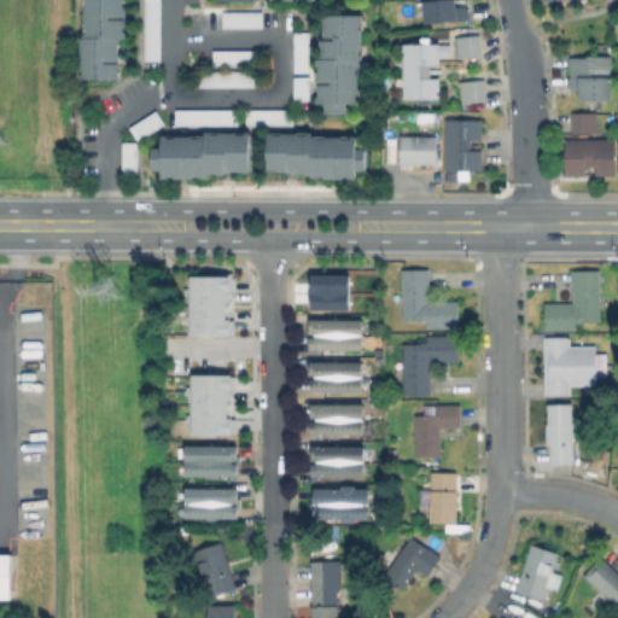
[(122,0),(122,77),(86,77),(86,0),(122,0)]
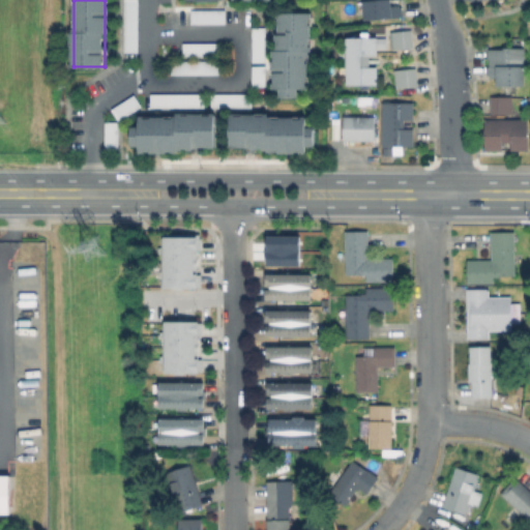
[(139,0),(138,52),(125,52),(126,0),(139,0)]
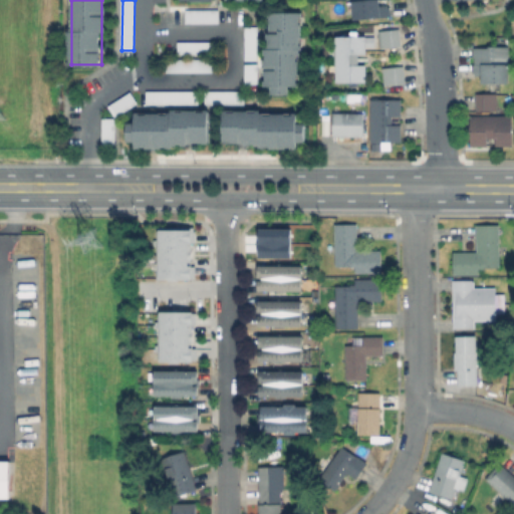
[(380,0),(380,5),(388,4),(389,7),(391,6),(392,15),(355,19),(352,0),(380,0)]
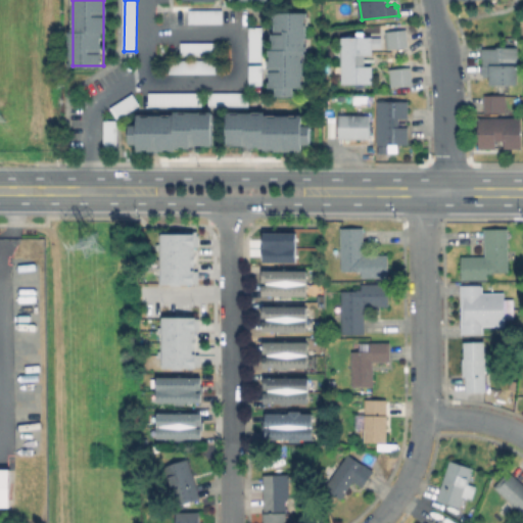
[(222,11),(222,24),(191,24),(191,11),(222,11)]
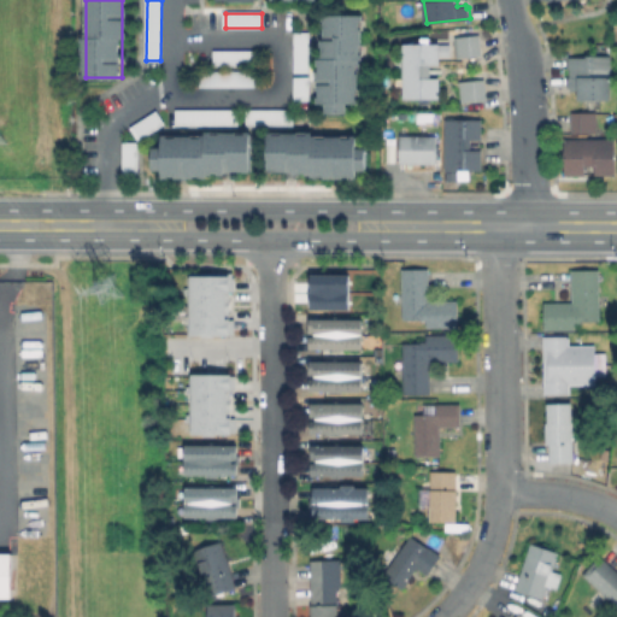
[(362,18),(362,93),(362,103),(348,103),(348,112),(328,111),(328,101),(322,101),(322,41),(328,41),(328,18),(362,18)]
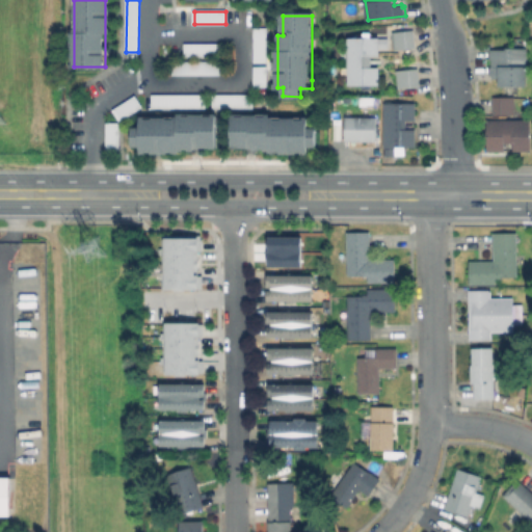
[(389,31),(410,29),(411,48),(391,49),(389,31)]
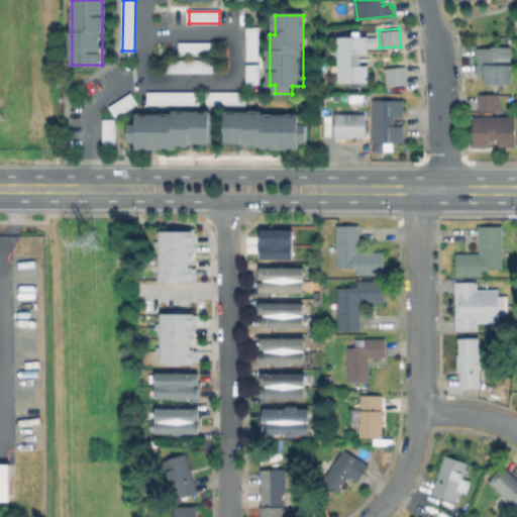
[(260,29),(260,60),(247,60),(248,29),(260,29)]
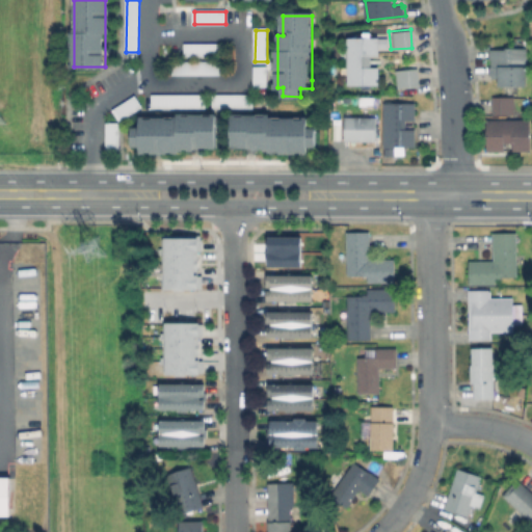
[(344,36),(376,36),(376,55),(368,55),(369,67),(376,67),(376,84),(345,84),(344,36)]
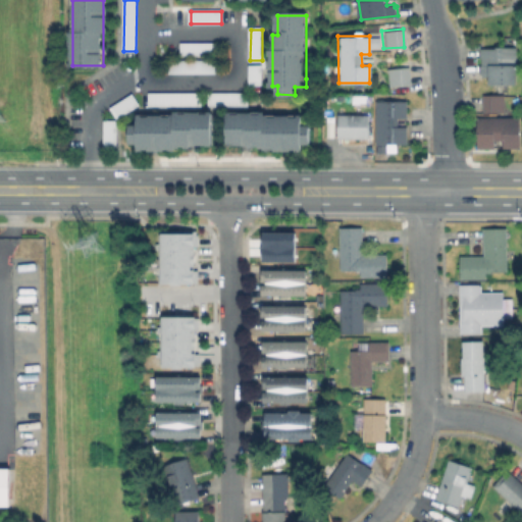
[(215,45),(215,55),(183,55),(183,45),(215,45)]
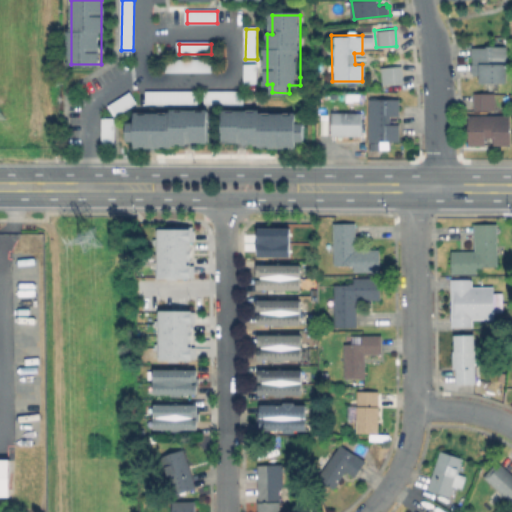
[(507,47),(507,83),(480,82),(480,75),(473,75),(473,71),(471,71),(472,63),(473,63),(473,56),(471,56),(472,47),(507,47)]
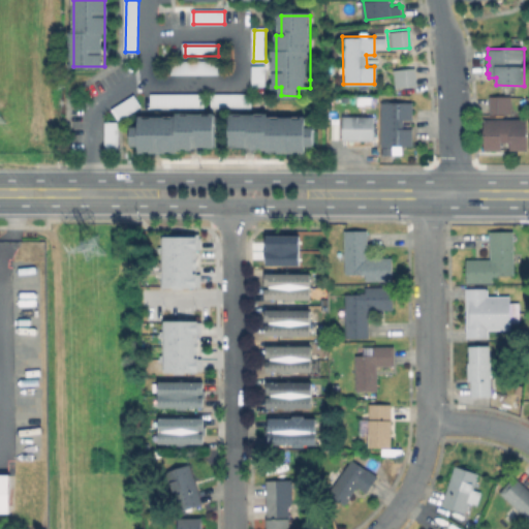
[(218,63),(218,74),(174,73),(174,63),(218,63)]
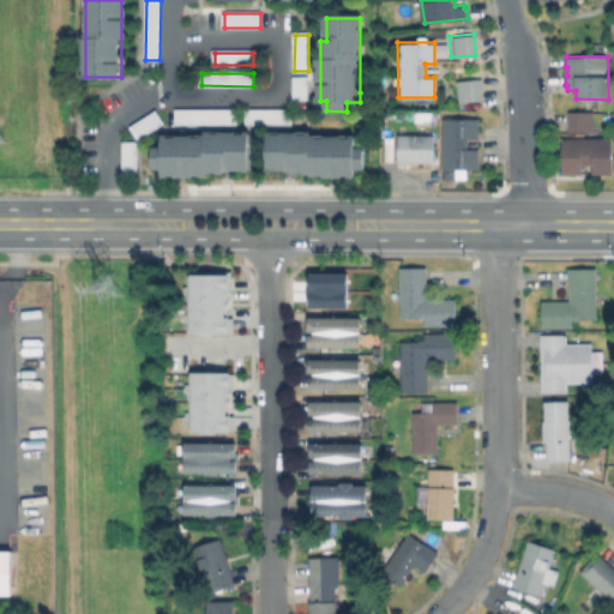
[(453,80),(479,78),(480,98),(455,101),(453,80)]
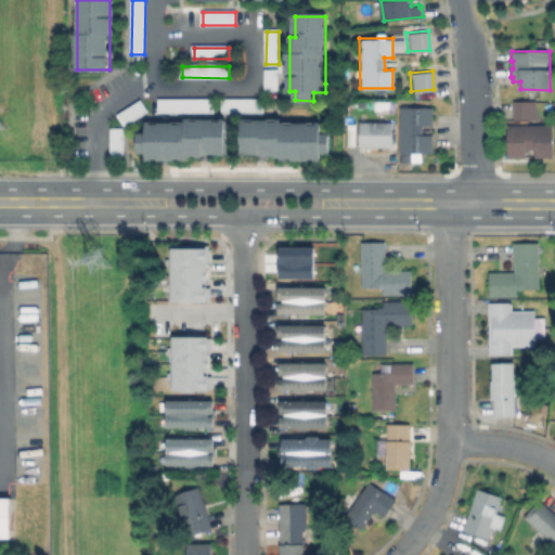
[(279,73),(279,90),(267,90),(267,73),(279,73)]
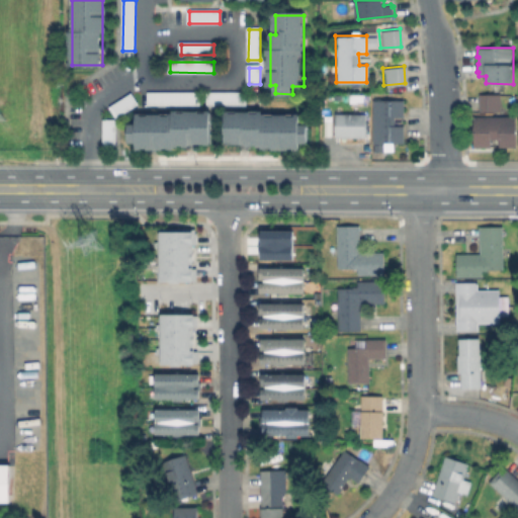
[(199,93),(199,105),(151,104),(151,93),(199,93)]
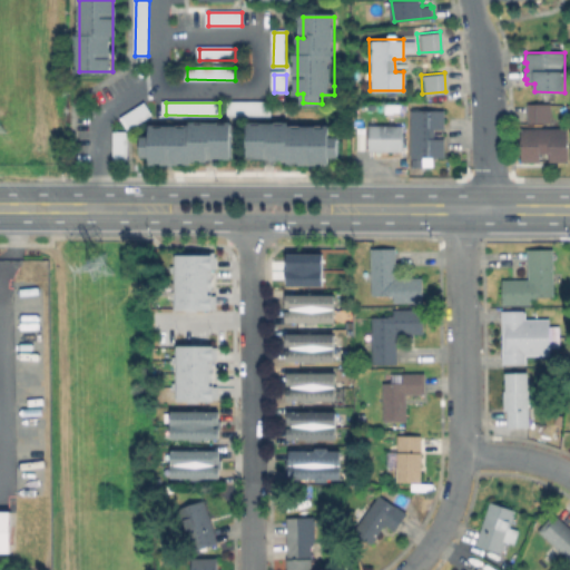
[(524,102),(548,102),(548,123),(524,123),(524,102)]
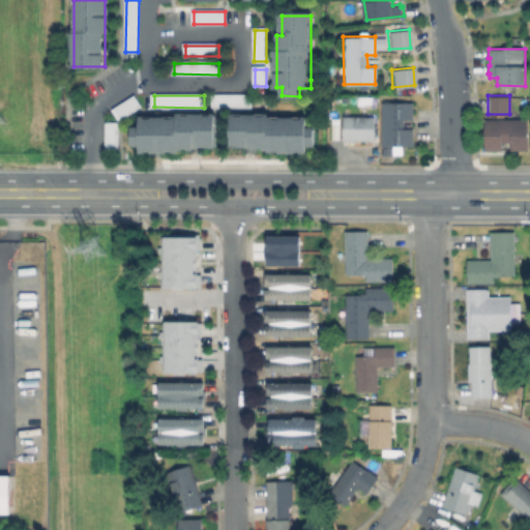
[(141,108),(121,119),(115,109),(135,96),(141,108)]
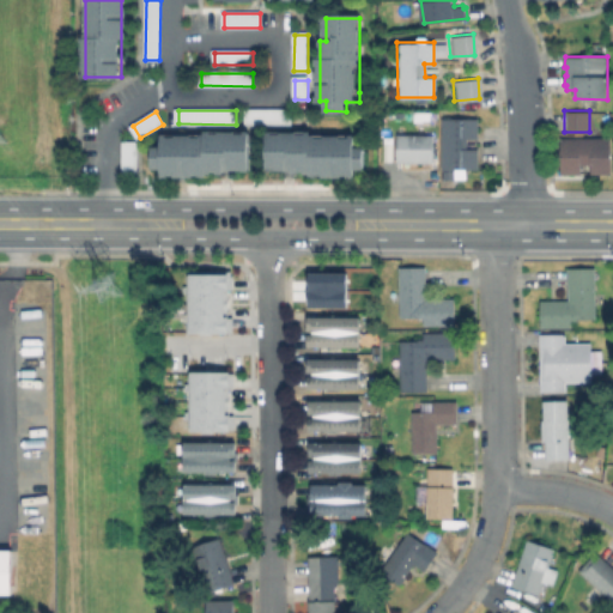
[(291,111),(291,125),(247,123),(248,111),(291,111)]
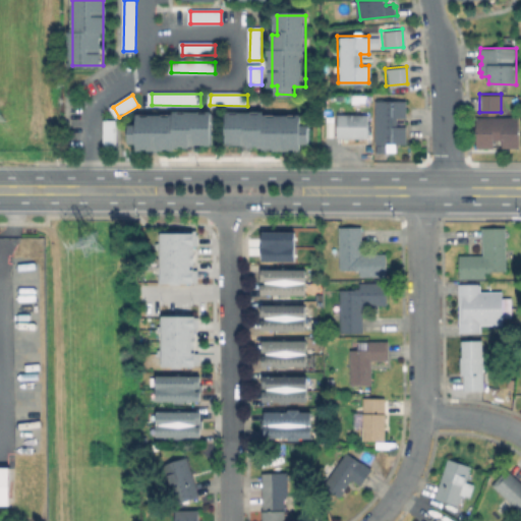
[(406,101),(406,117),(398,117),(398,125),(407,125),(407,143),(377,143),(377,101),(406,101)]
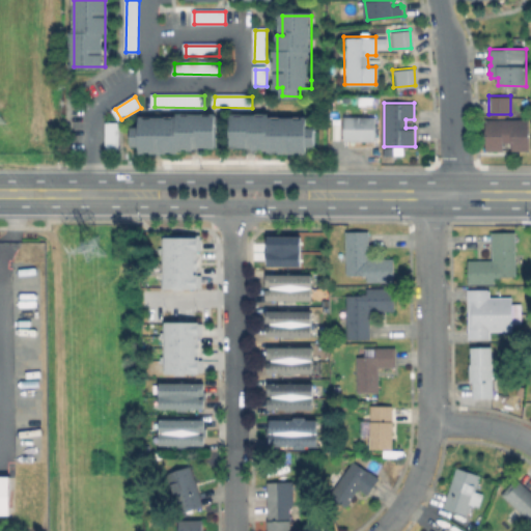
[(143,118),(198,118),(198,117),(215,117),(215,148),(177,148),(177,151),(143,151),(143,144),(139,144),(139,133),(143,133),(143,118)]
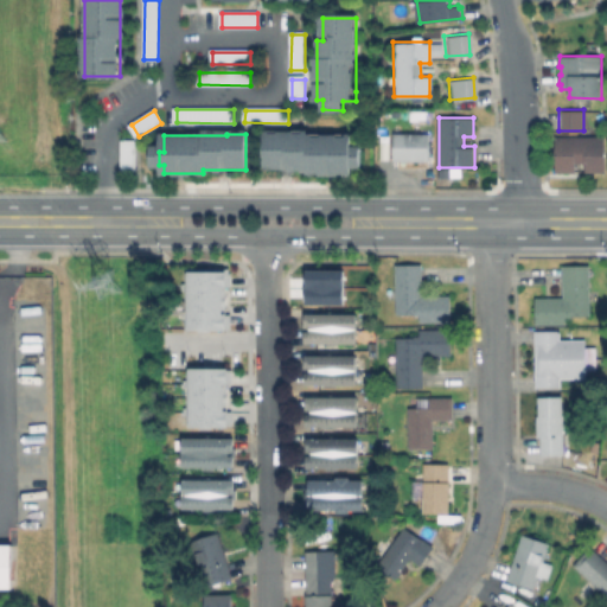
[(359,152),(358,168),(350,168),(350,177),(324,176),(324,172),(286,172),(286,167),(268,167),(268,134),(352,135),(352,152),(359,152)]
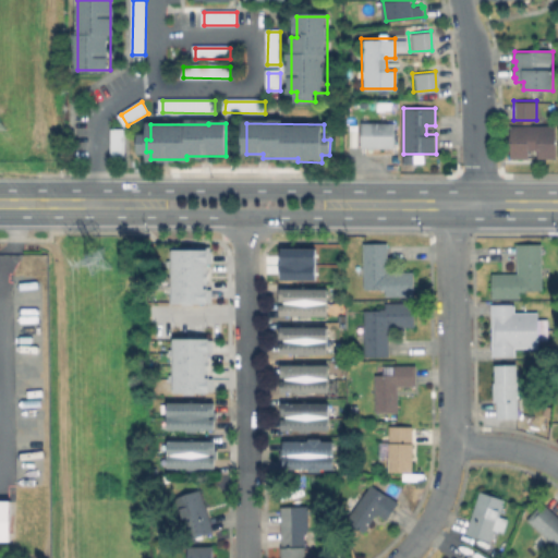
[(393,123),(395,147),(362,147),(362,124),(393,123)]
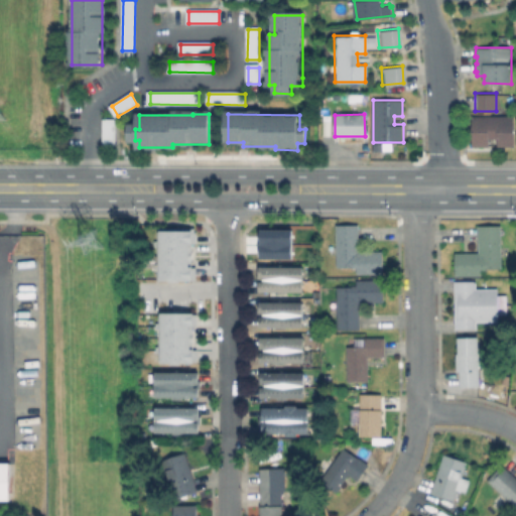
[(490,138),(486,138),(486,146),(469,146),(469,116),(490,116),(490,138)]
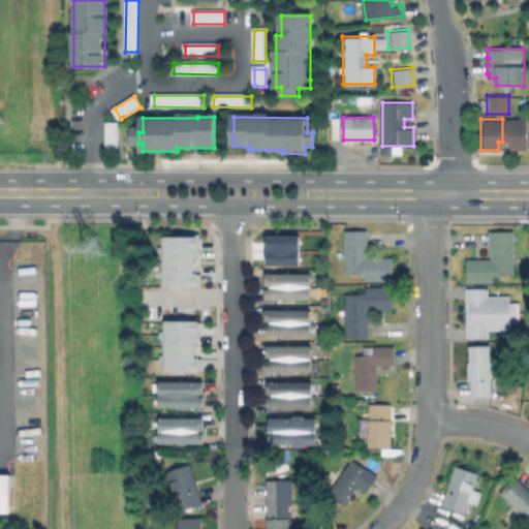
[(502,142),(507,142),(507,150),(524,150),(524,119),(502,119),(502,142)]
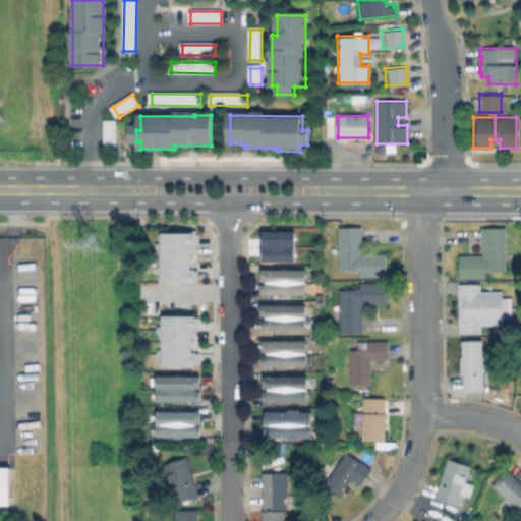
[(116,123),(116,147),(105,147),(105,123),(116,123)]
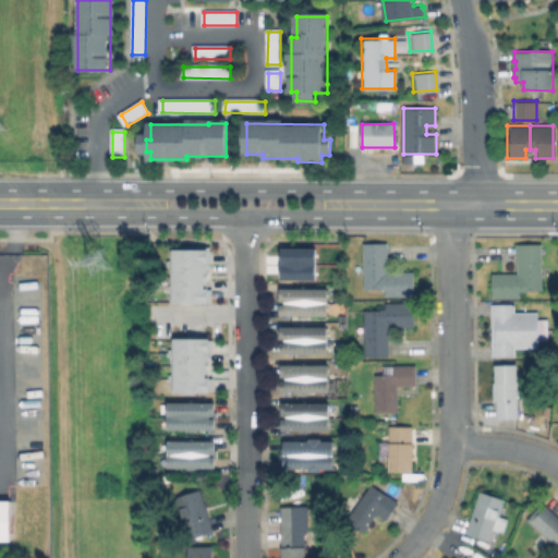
[(413,273),(413,295),(386,296),(386,290),(381,290),(381,289),(365,289),(364,243),(388,243),(388,273),(413,273)]
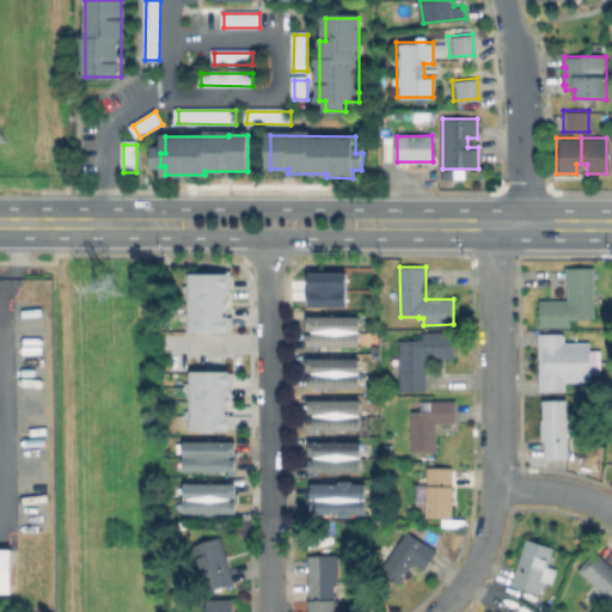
[(594,268),(595,319),(571,319),(571,328),(540,328),(539,301),(568,300),(567,268),(594,268)]
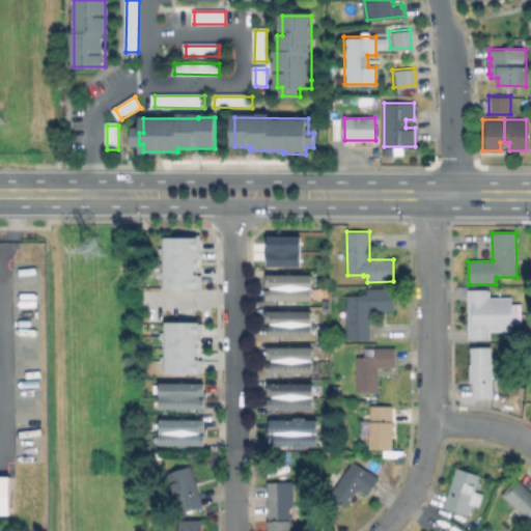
[(166,236),(201,238),(200,288),(165,288),(166,236)]
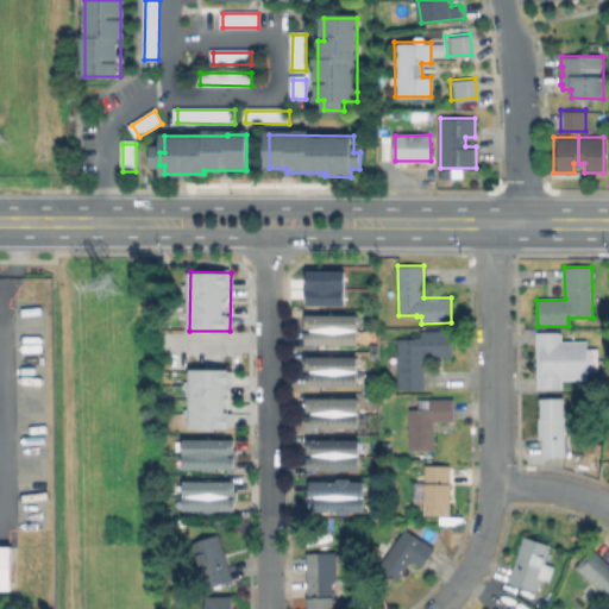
[(308,316),(360,315),(360,344),(309,344),(308,316)]
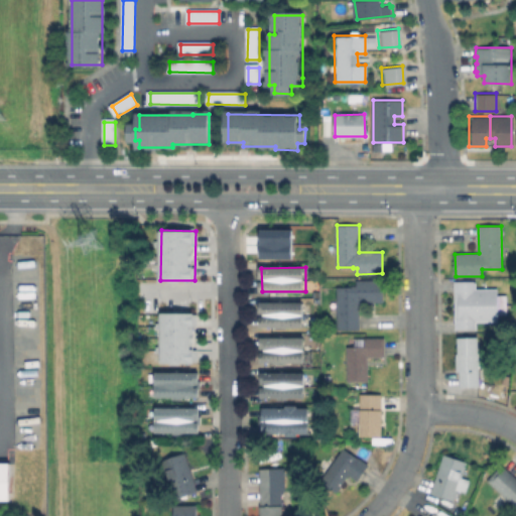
[(384,280),(384,302),(360,303),(360,329),(338,329),(338,287),(353,287),(353,285),(357,285),(357,281),(384,280)]
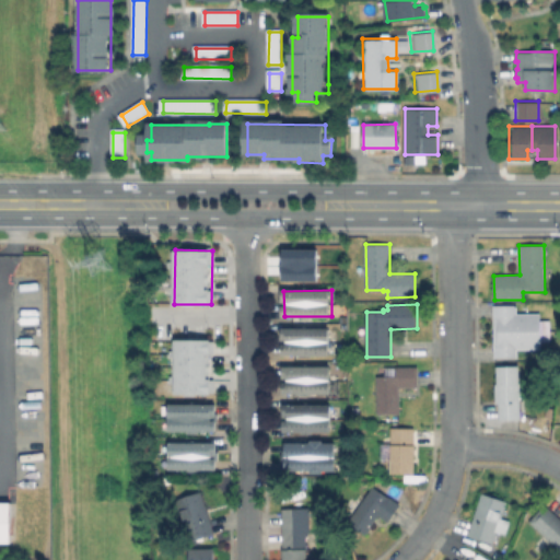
[(540,314),(540,349),(517,349),(517,358),(494,359),(493,305),(517,305),(517,314),(540,314)]
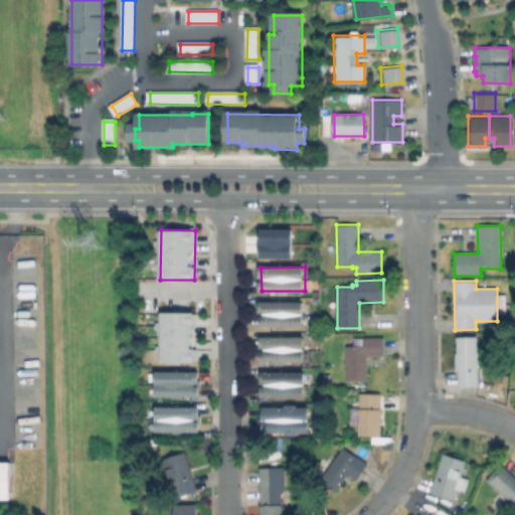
[(262,303),(304,303),(304,326),(262,326),(262,303)]
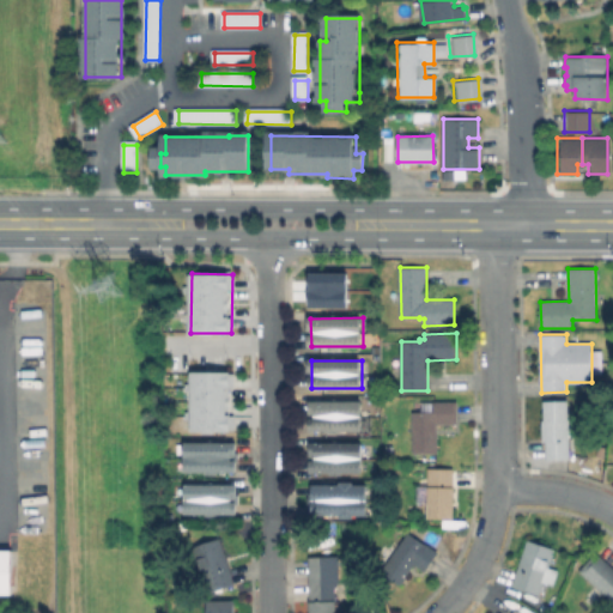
[(192,372),(232,372),(232,432),(192,432),(192,372)]
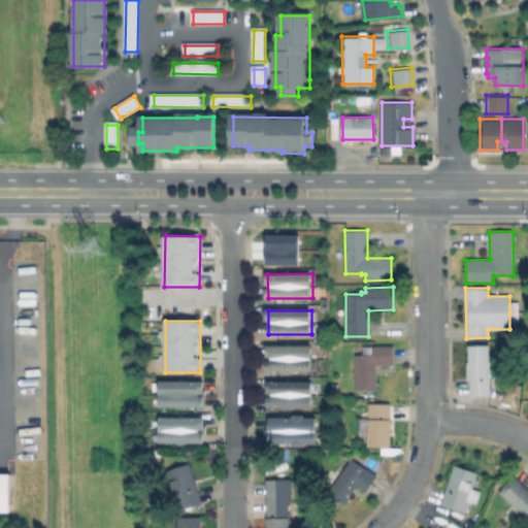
[(312,345),(312,371),(265,371),(265,344),(312,345)]
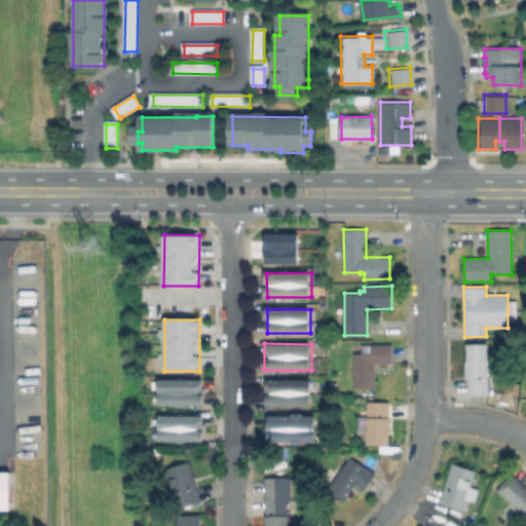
[(392,344),(393,364),(376,364),(376,388),(354,389),(353,352),(373,352),(372,345),(392,344)]
